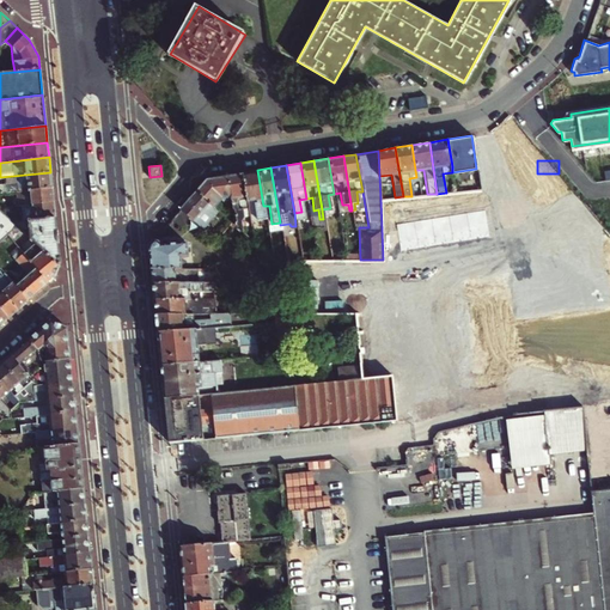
[(257,170),(242,172),(249,215),(257,215),(257,219),(266,218),(263,206),(257,170)]
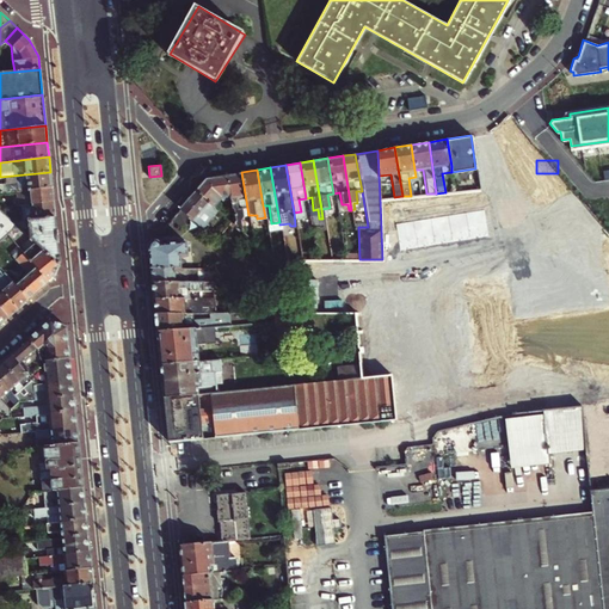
[(0,192),(25,190),(51,188),(50,172),(0,177),(0,192)]
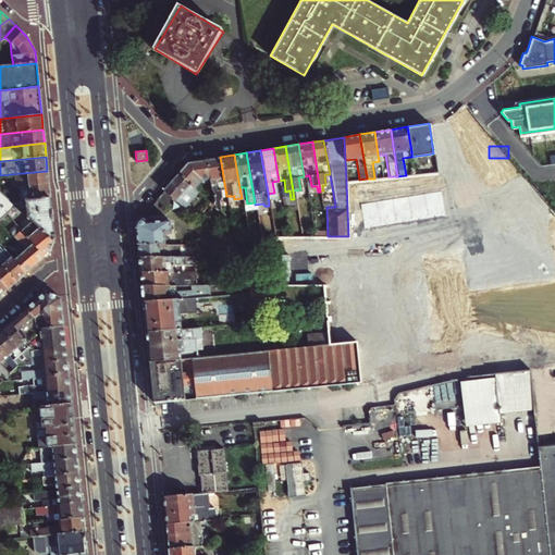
[(220,157),(207,159),(210,177),(209,181),(211,192),(213,193),(214,200),(211,204),(221,212),(219,200),(222,197),(226,196),(220,157)]
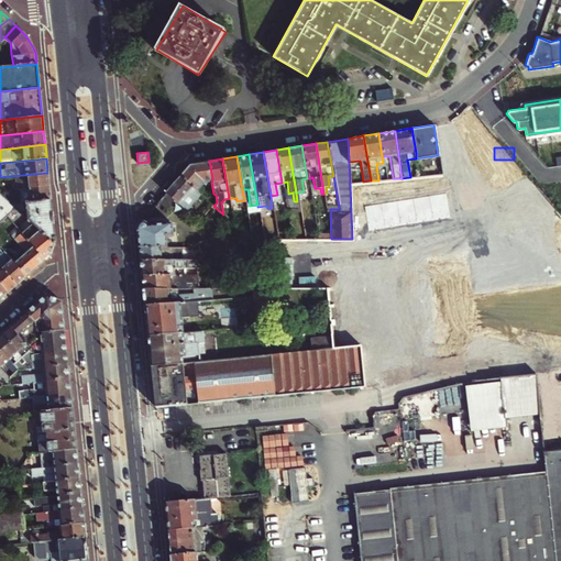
[(189,164),(179,175),(196,189),(201,184),(202,180),(212,179),(209,161),(189,164)]
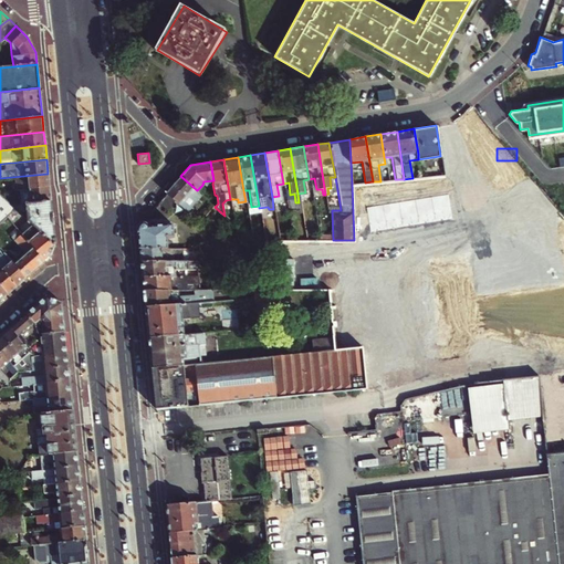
[(24,189),(50,186),(48,174),(23,176),(24,189)]
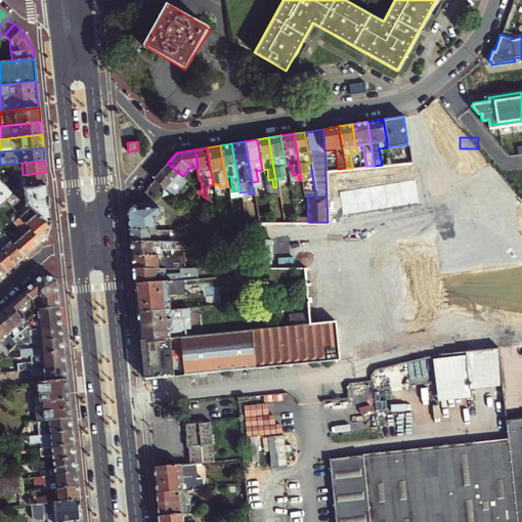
[(162,184),(173,193),(185,179),(182,176),(167,163),(155,178),(162,184)]
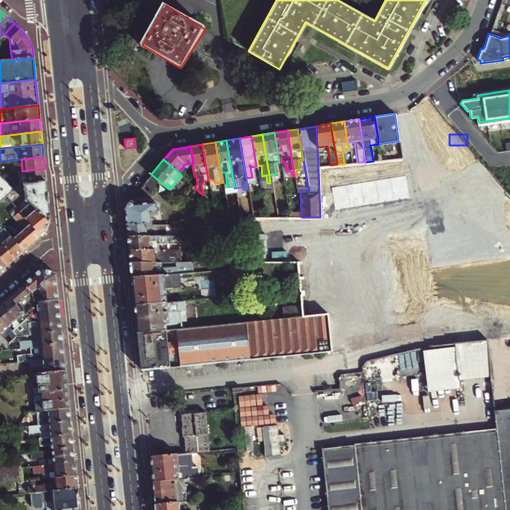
[(24,183),(46,180),(45,168),(22,171),(24,183)]
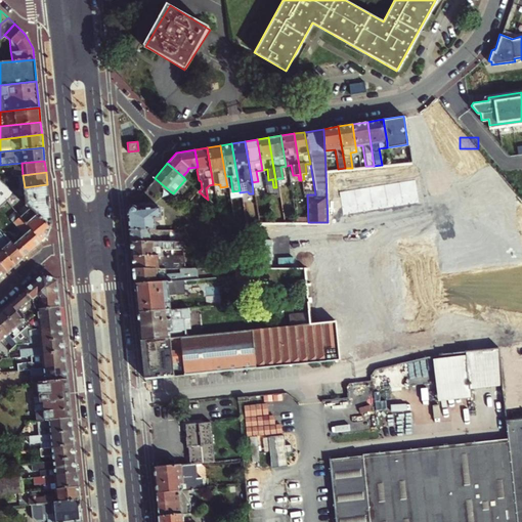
[(155,178),(146,187),(151,191),(156,191),(162,184),(155,178)]
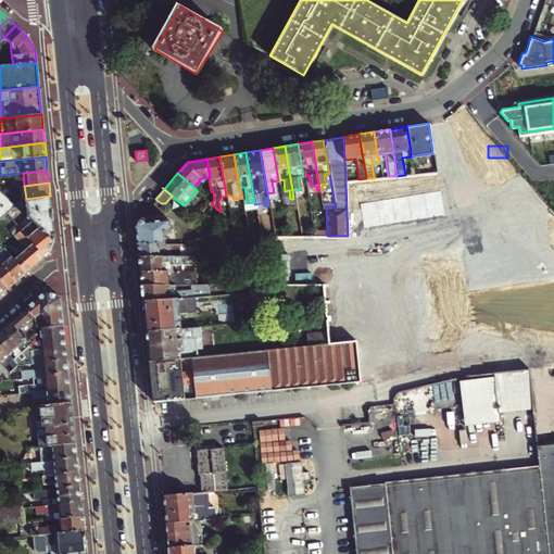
[(53,240),(54,238),(50,196),(26,199),(10,200),(14,203),(27,216),(53,240)]
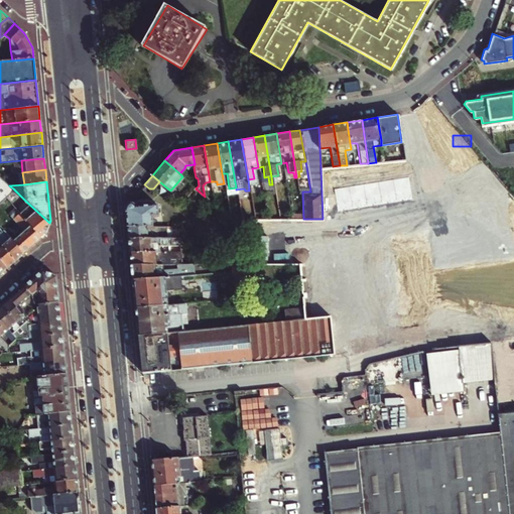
[(41,236),(45,232),(49,223),(25,201),(17,208),(41,236)]
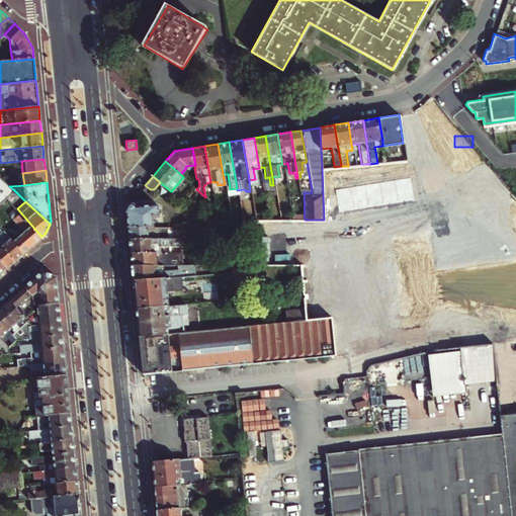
[(127,227),(156,227),(156,217),(162,216),(161,205),(154,205),(154,204),(151,202),(144,203),(142,205),(142,206),(136,207),(136,205),(131,201),(125,207),(127,227)]
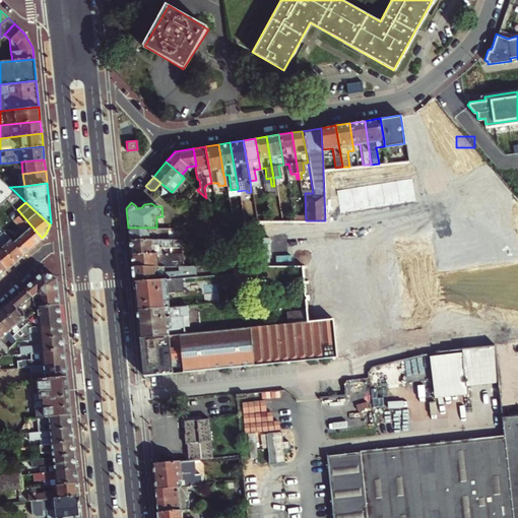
[(214,205),(232,220),(229,203),(214,205)]
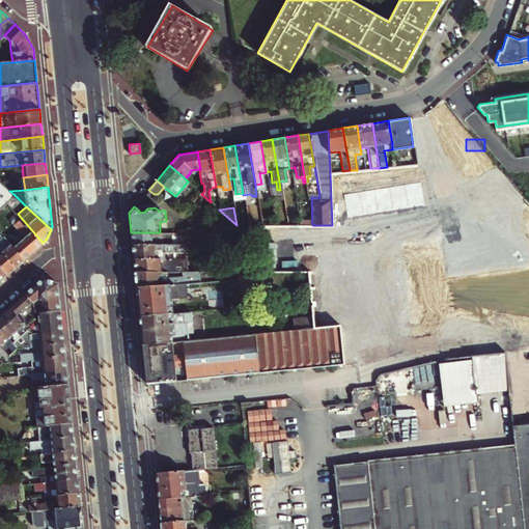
[(24,258),(43,243),(18,214),(14,217),(16,220),(14,222),(25,237),(16,244),(12,240),(10,242),(24,258)]
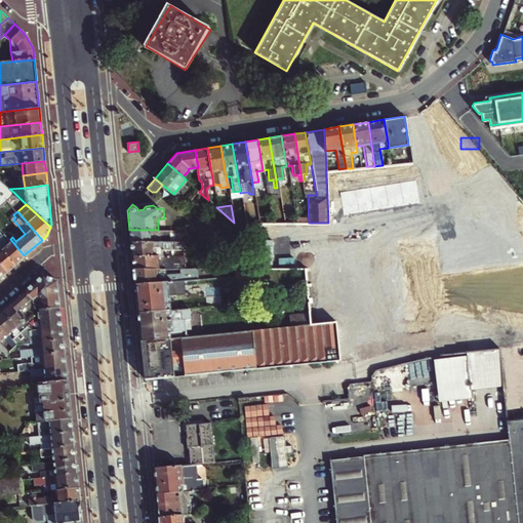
[(0,244),(15,263),(24,255),(10,239),(0,227),(0,244)]
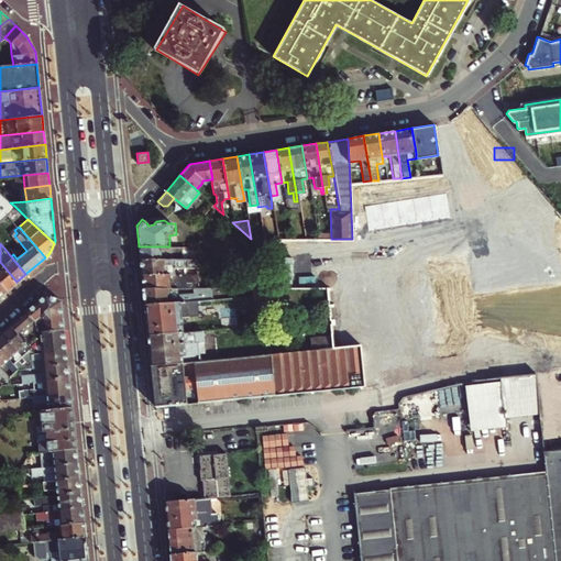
[(140,259),(184,259),(184,246),(169,246),(139,246),(140,259)]
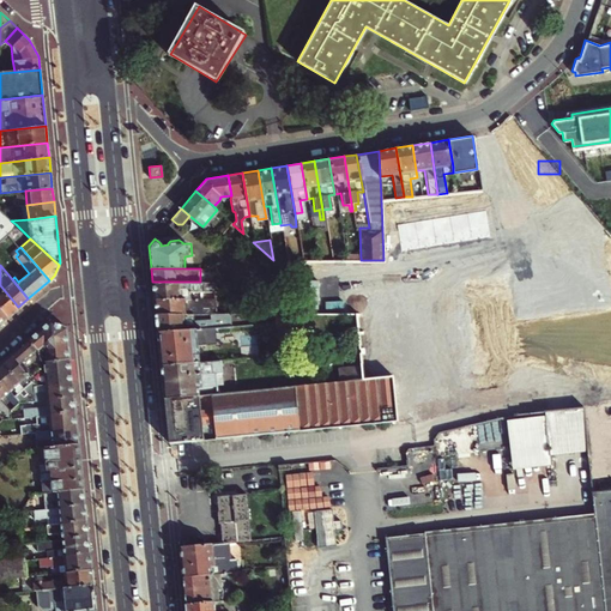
[(216,282),(200,282),(152,282),(153,297),(193,297),(193,291),(216,290),(216,282)]
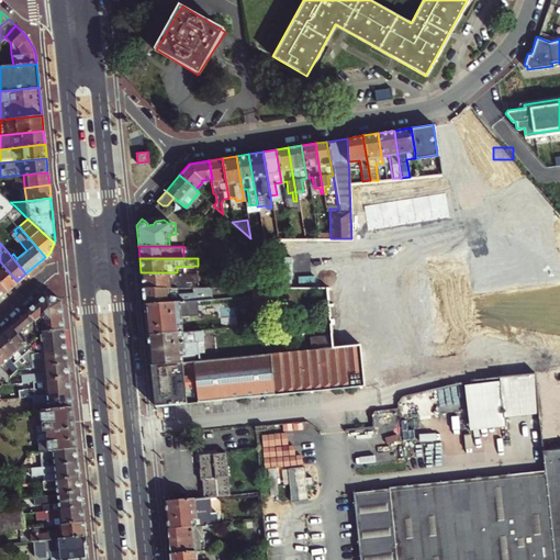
[(0,280),(8,290),(17,281),(0,261),(0,280)]
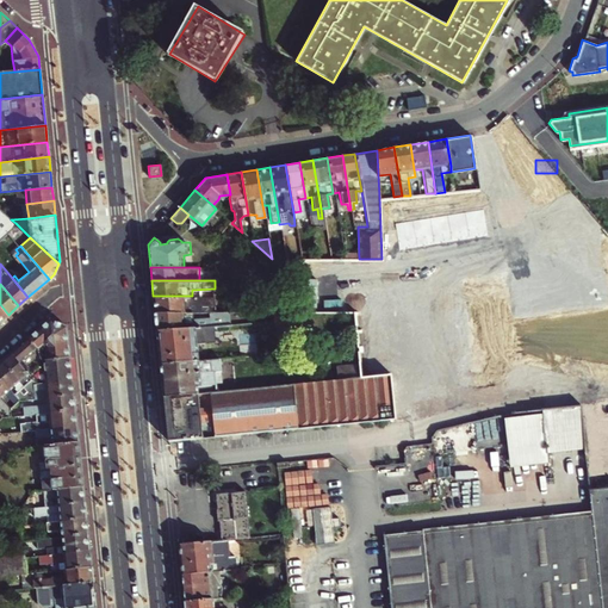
[(215,296),(192,296),(153,296),(155,311),(184,311),(184,303),(187,305),(215,305),(215,296)]
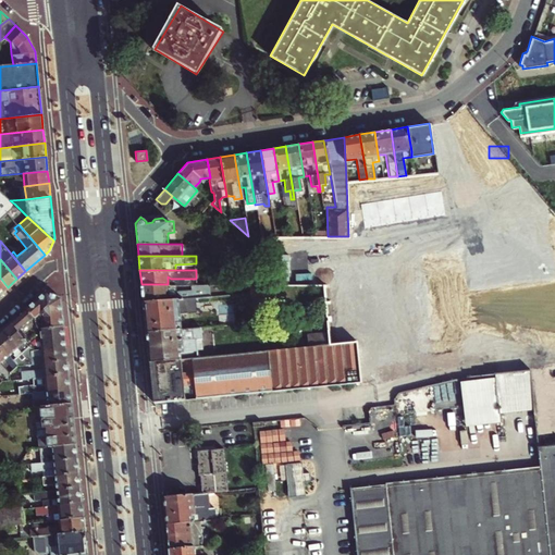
[(143,300),(185,297),(210,294),(209,287),(189,288),(174,290),(174,284),(168,284),(142,284),(143,300)]
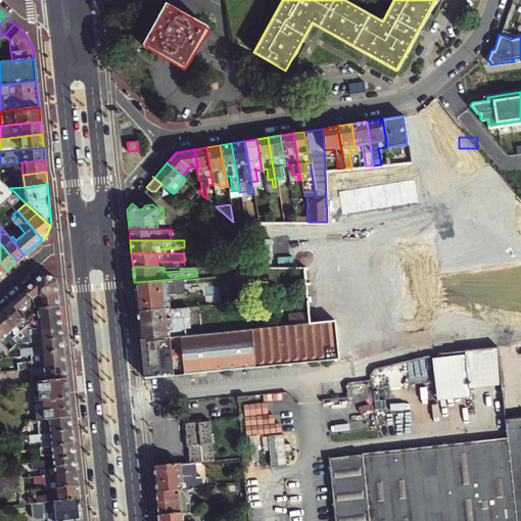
[(259,278),(259,267),(252,267),(236,267),(236,278),(259,278)]
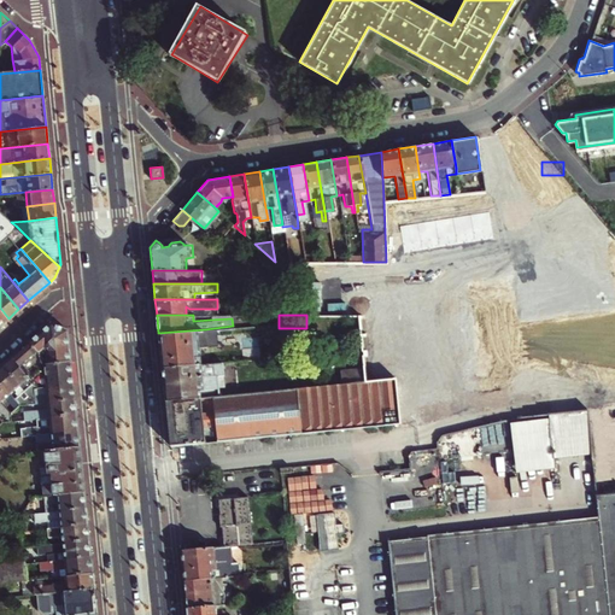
[(44,362),(71,359),(68,329),(50,322),(28,340),(44,357),(44,362)]
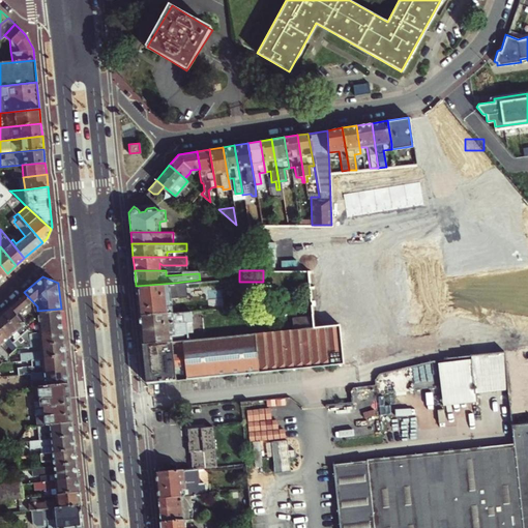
[(177,296),(176,283),(136,286),(139,316),(172,312),(171,296),(177,296)]
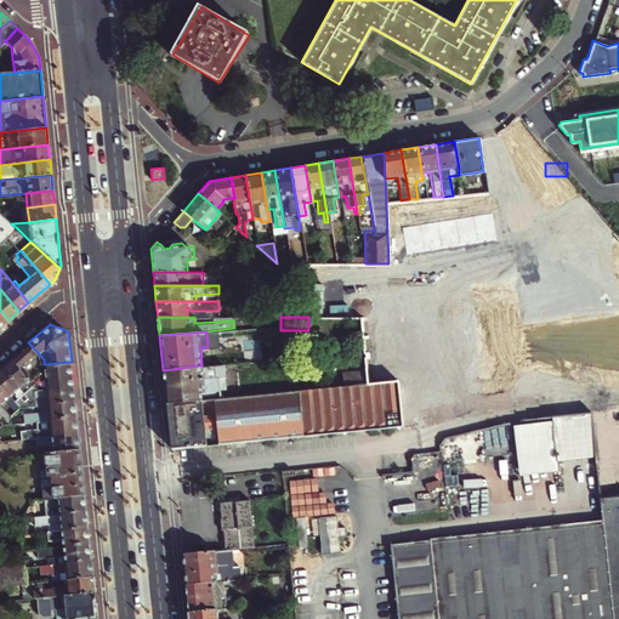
[(46,388),(74,385),(72,362),(44,364),(44,359),(28,342),(10,358),(34,385),(38,388),(46,388)]
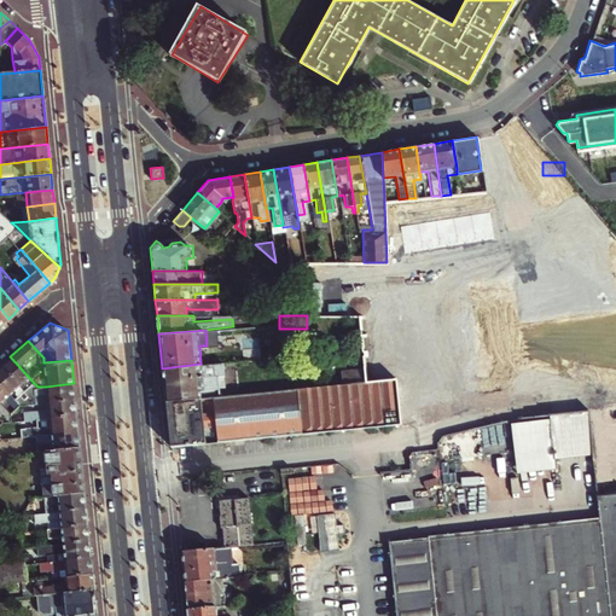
[(23,391),(34,383),(10,356),(1,364),(23,391)]
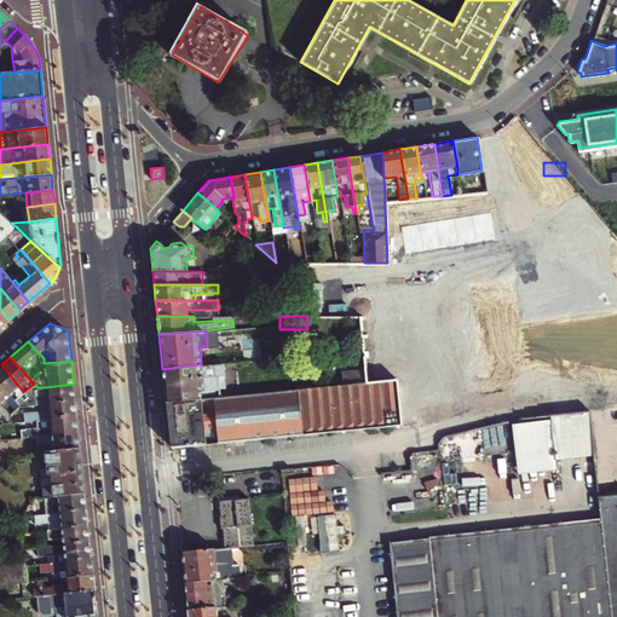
[(166,402),(212,396),(218,396),(215,375),(223,375),(221,363),(201,364),(162,369),(166,402)]
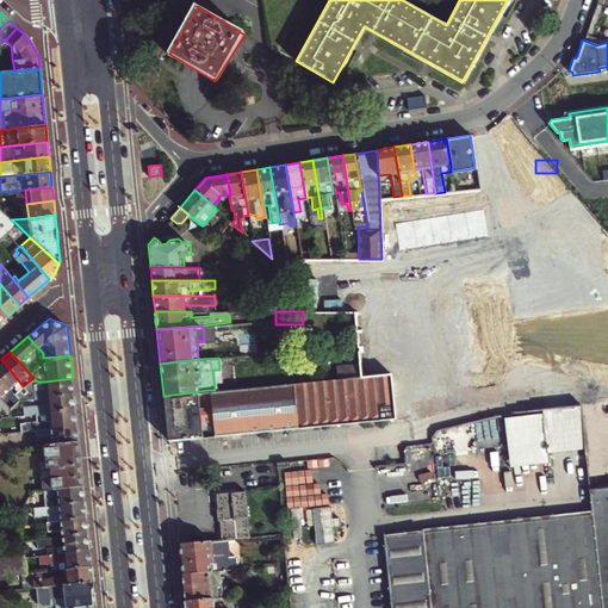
[(14,394),(23,386),(1,359),(0,360),(0,376),(13,391),(14,394)]
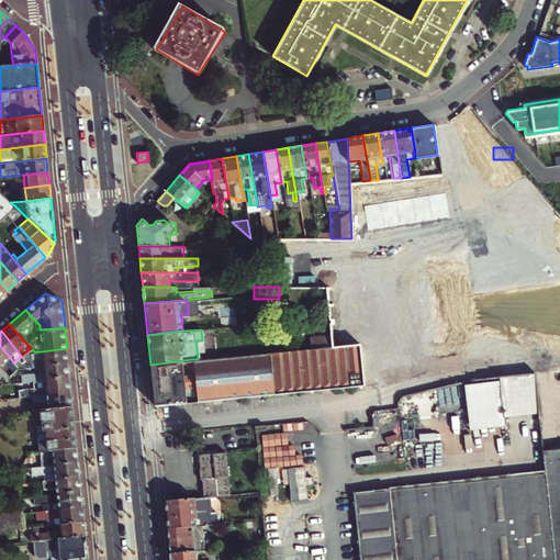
[(332,346),(331,335),(313,336),(314,347),(332,346)]
